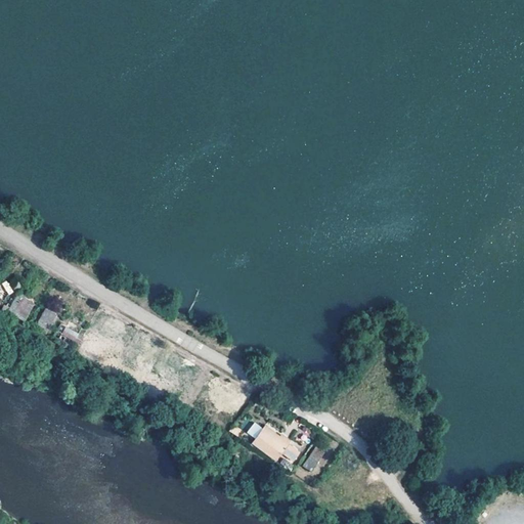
[(8,292),(1,288),(0,290),(0,297),(4,300),(8,292)]
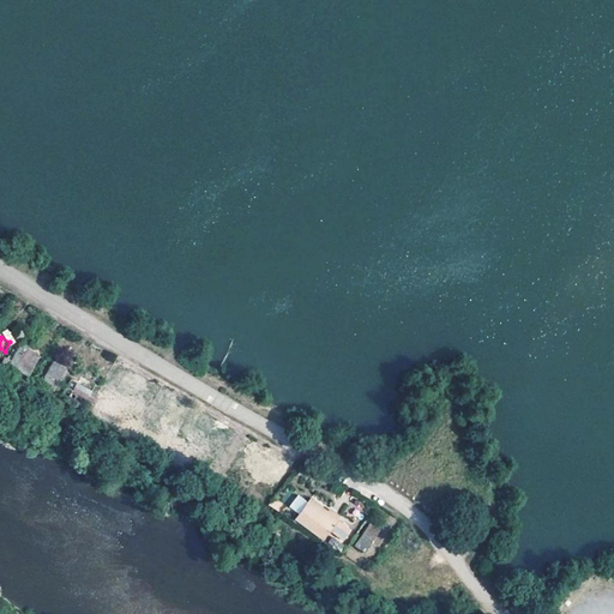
[(30,343),(24,339),(17,351),(22,355),(18,360),(23,363),(26,359),(36,365),(41,355),(31,348),(30,343)]
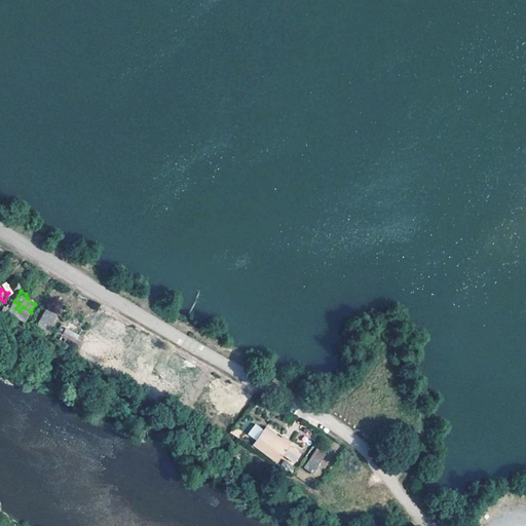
[(57,315),(46,309),(39,322),(44,325),(43,327),(48,330),(57,315)]
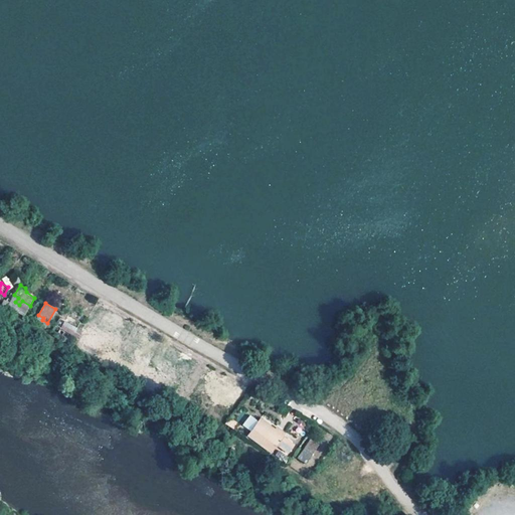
[(76,325),(60,315),(57,322),(72,331),(76,325)]
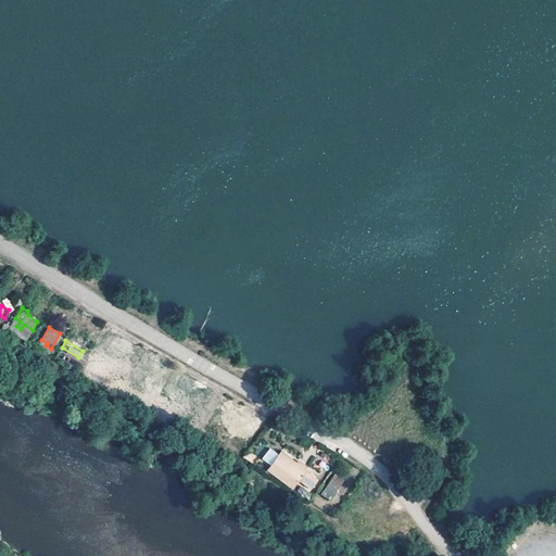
[(106,366),(95,358),(88,368),(95,373),(93,375),(99,378),(106,366)]
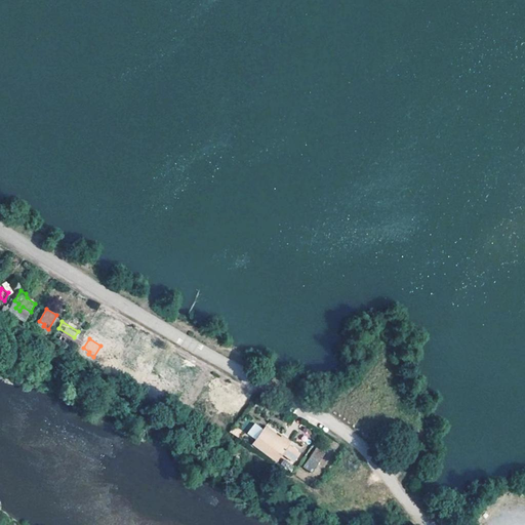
[(121,356),(109,348),(102,359),(114,366),(121,356)]
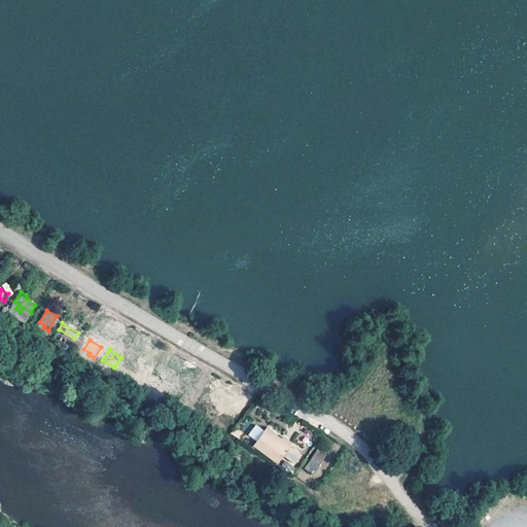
[(146,364),(137,358),(133,363),(143,370),(146,364)]
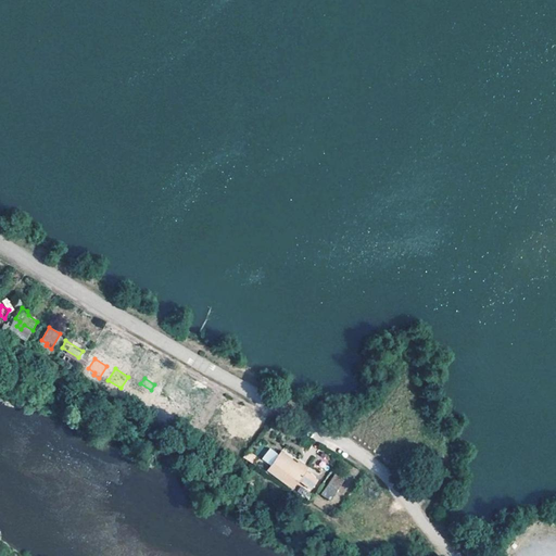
[(395,396),(404,403),(416,388),(407,381),(395,396)]
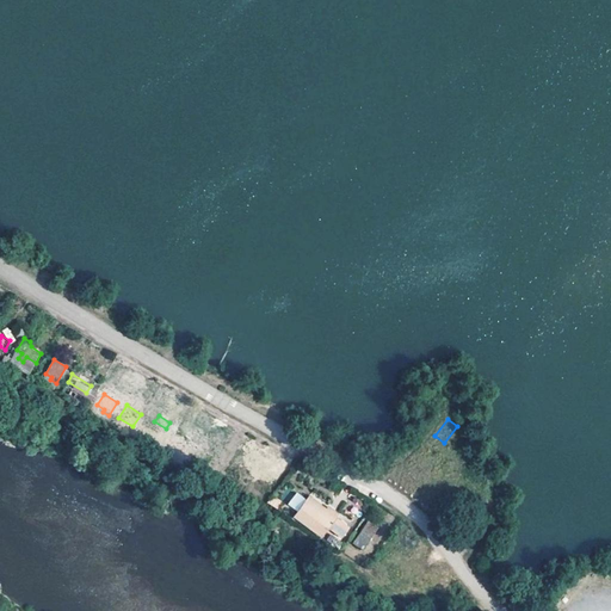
[(166,429),(154,421),(147,434),(158,442),(166,429)]
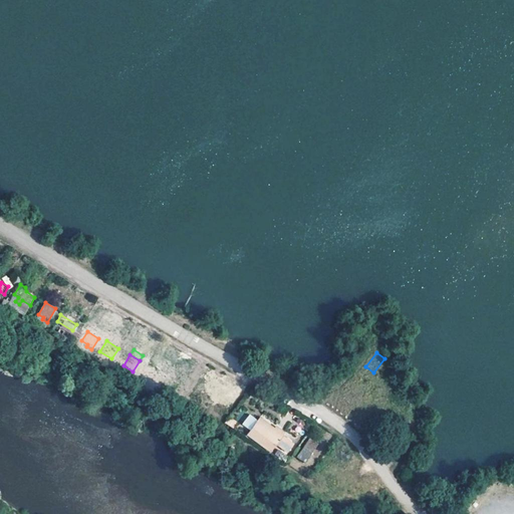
[(167,378),(162,374),(157,382),(163,387),(167,378)]
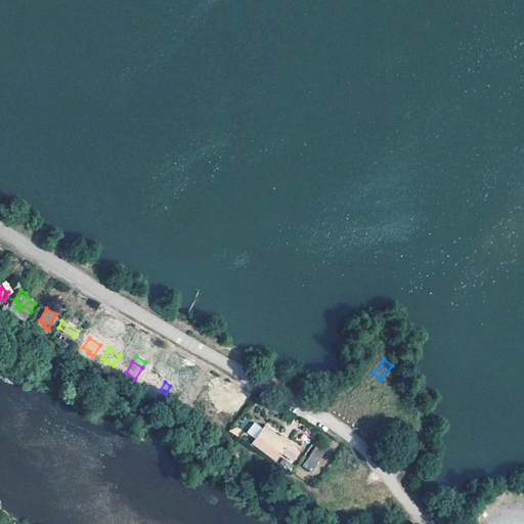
[(216,399),(208,394),(200,408),(208,413),(216,399)]
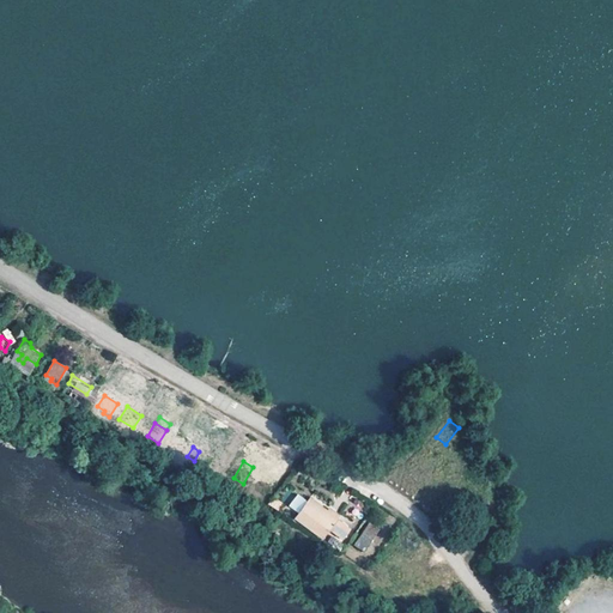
[(285,473),(267,461),(261,471),(266,474),(279,483),(285,473)]
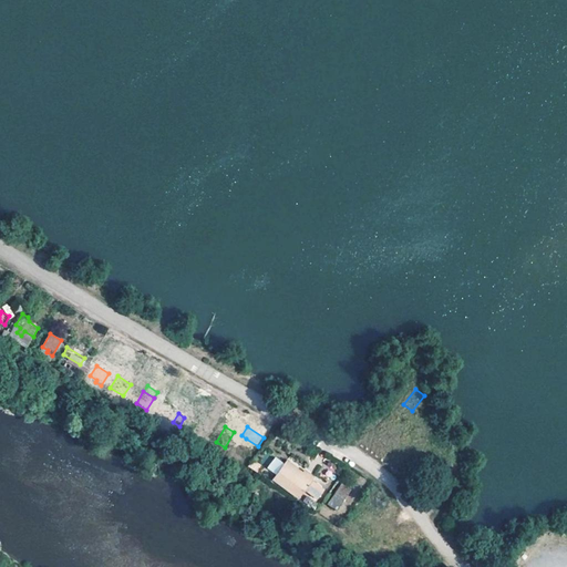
[(258,446),(246,439),(239,449),(247,454),(249,451),(254,453),(258,446)]
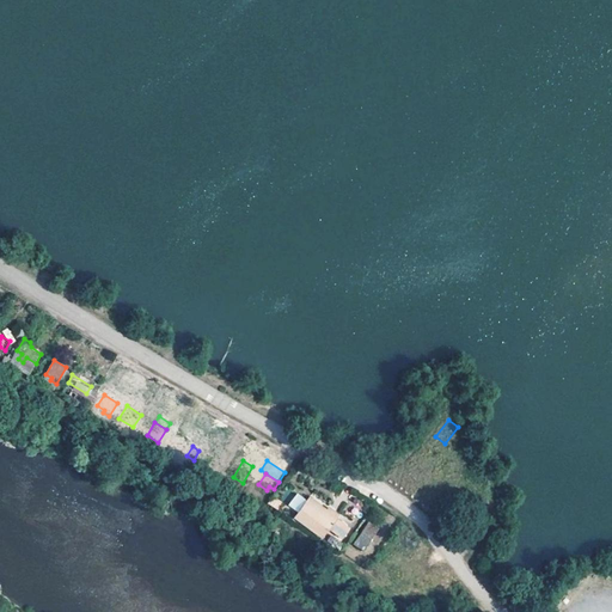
[(297,493),(288,506),(298,512),(306,499),(297,493)]
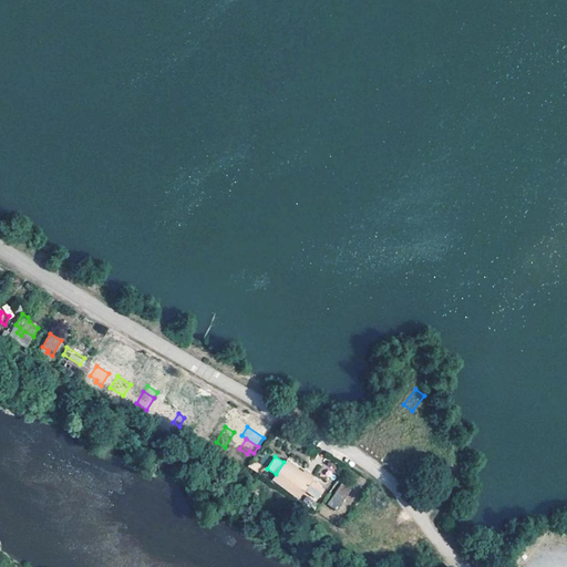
[(303,471),(292,463),(286,473),(290,476),(288,480),(296,484),(303,471)]
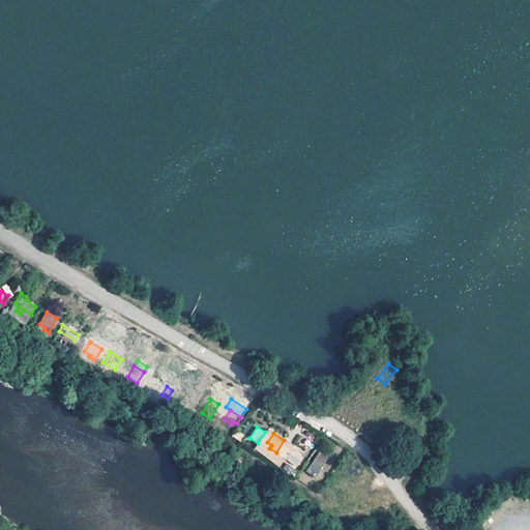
[(308,450),(298,443),(294,447),(304,455),(308,450)]
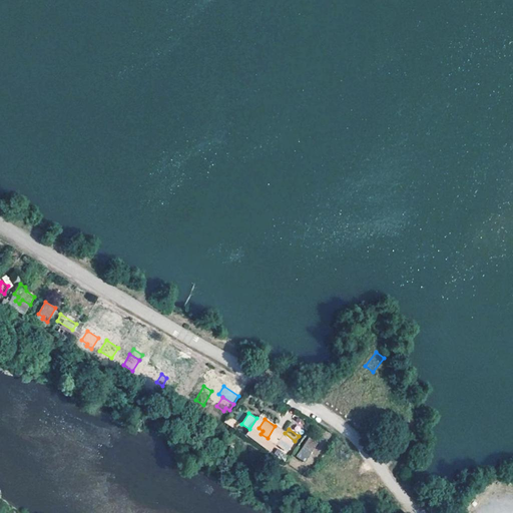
[(295,441),(285,433),(281,439),(291,446),(295,441)]
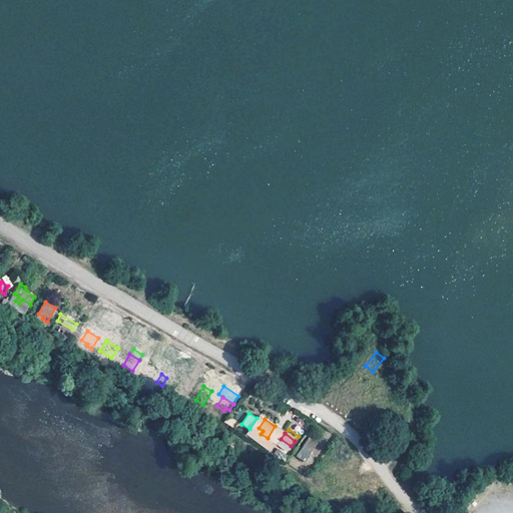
[(311,435),(305,444),(315,451),(322,443),(311,435)]
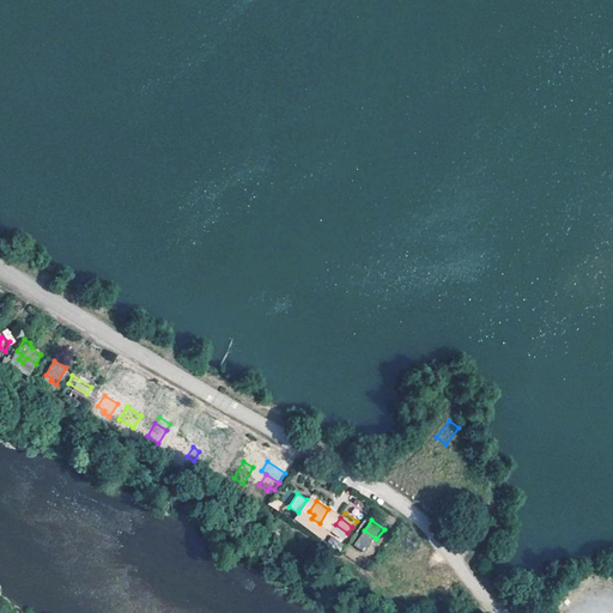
[(363,532),(359,530),(353,539),(369,550),(376,539),(364,530),(363,532)]
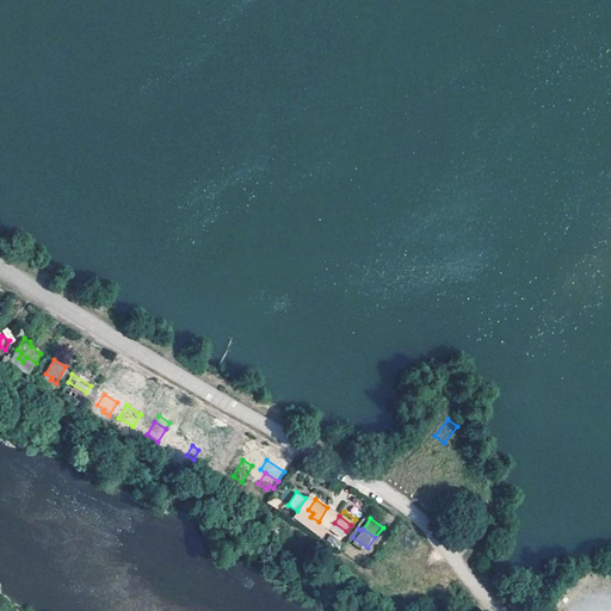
[(349,542),(344,537),(338,545),(343,549),(349,542)]
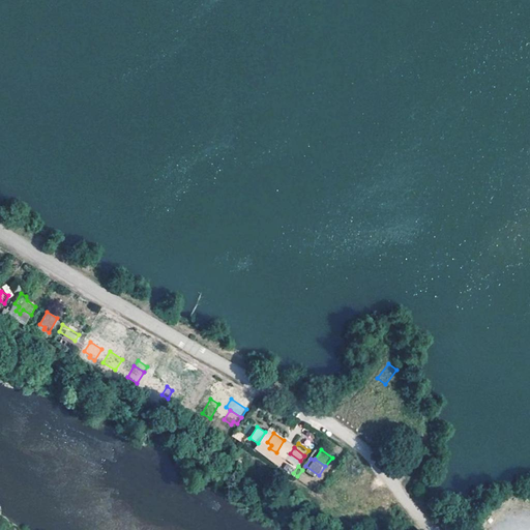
[(345,499),(340,495),(335,500),(341,504),(345,499)]
